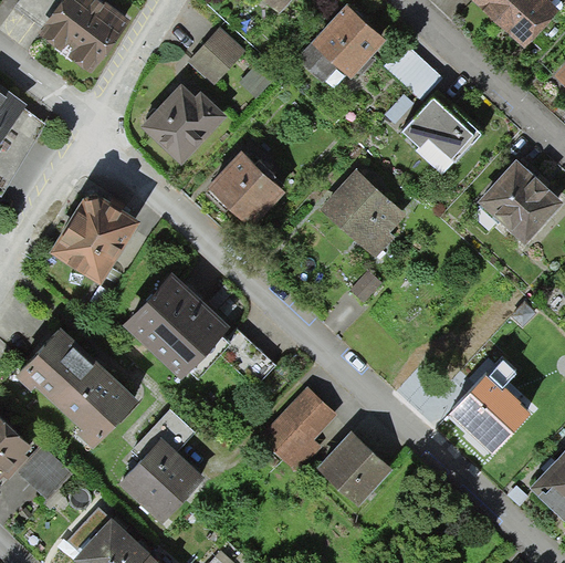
[(66,0),(44,39),(95,70),(127,17),(100,0),(66,0)]
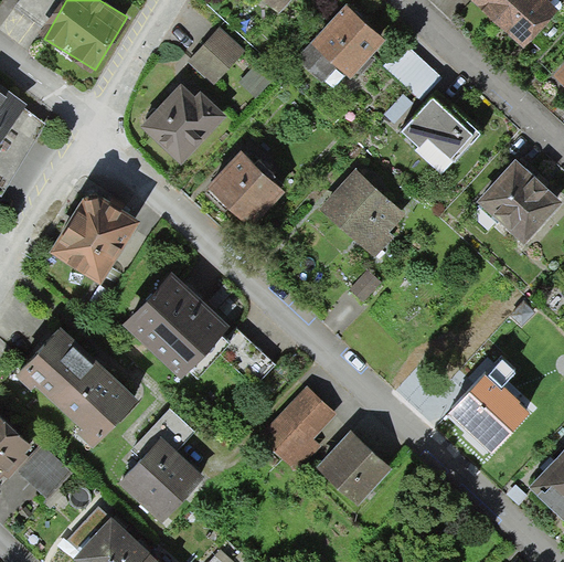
[(265,0),(279,12),(289,0),(265,0)]
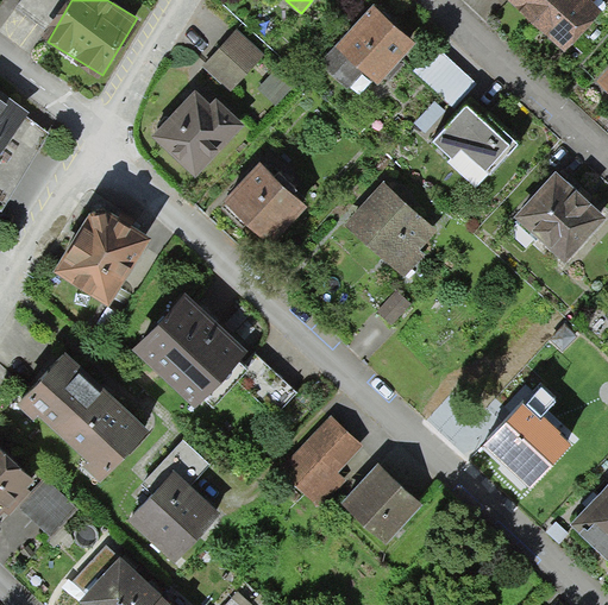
[(509,0),(562,45),(599,4),(594,0),(509,0)]
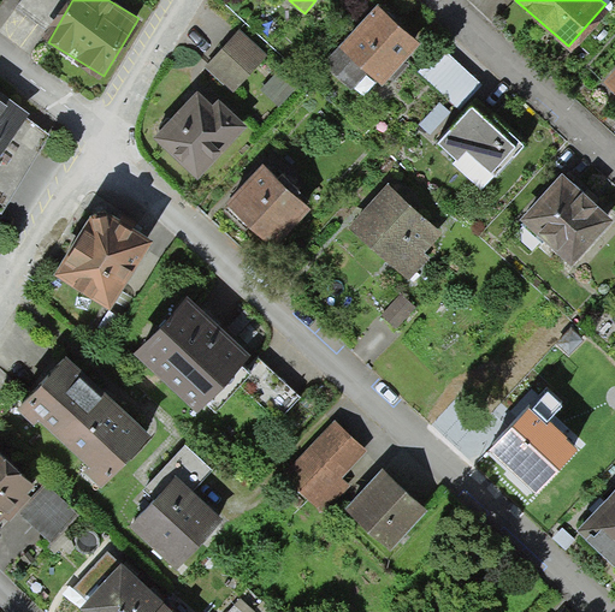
[(379,88),(419,45),(376,5),(336,48),(379,88)]
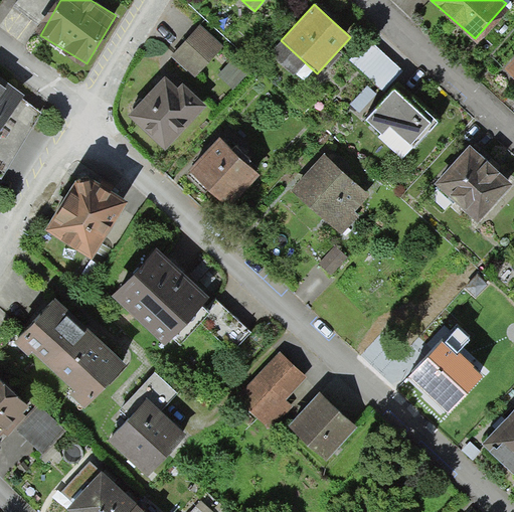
[(174,55),(194,73),(222,44),(201,25),(174,55)]
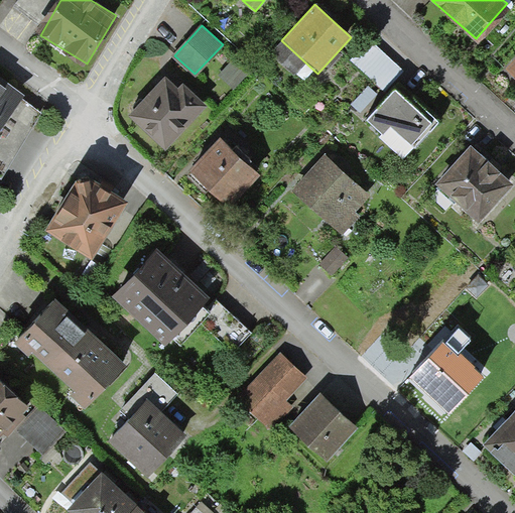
[(369,37),(350,57),(384,89),(402,69),(369,37)]
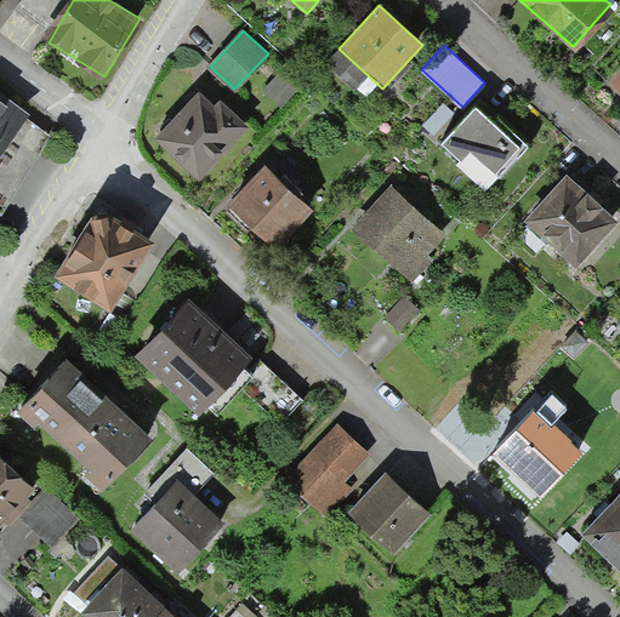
[(619,87),(619,66),(609,79),(619,87)]
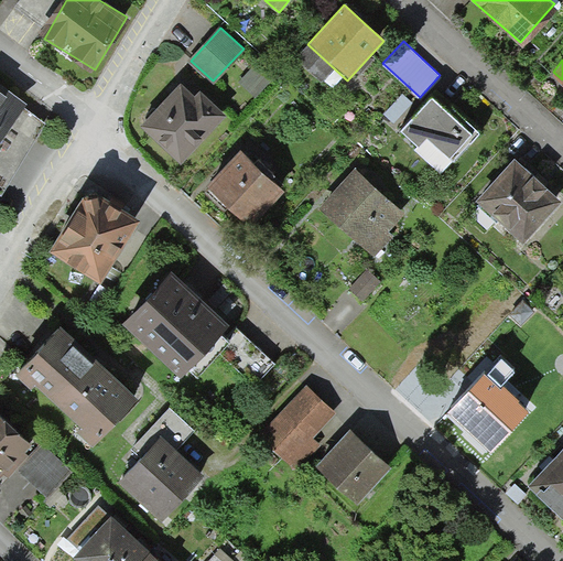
[(194,97),(177,84),(139,128),(180,164),(223,115),(197,93),(194,97)]
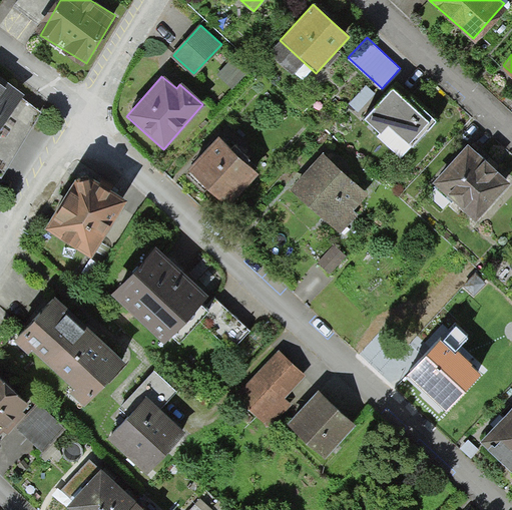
[(0,175),(40,111),(0,80),(0,175)]
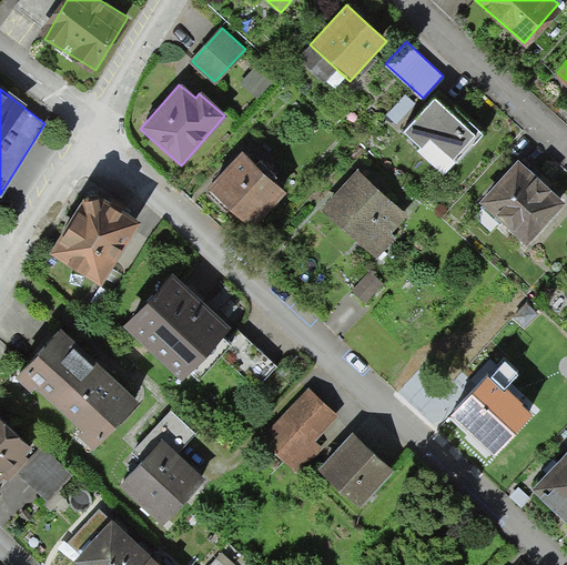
[(454,162),(477,134),(433,98),(403,133),(421,149),(427,141),(454,162)]
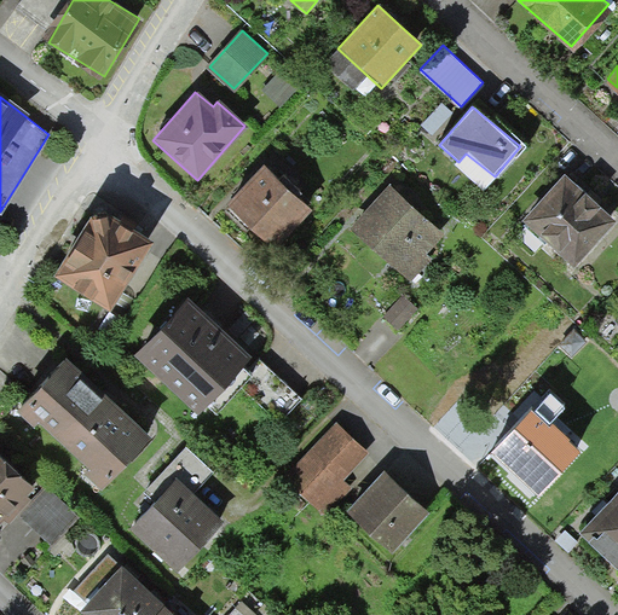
[(273,251),(311,210),(264,166),(225,207),(273,251)]
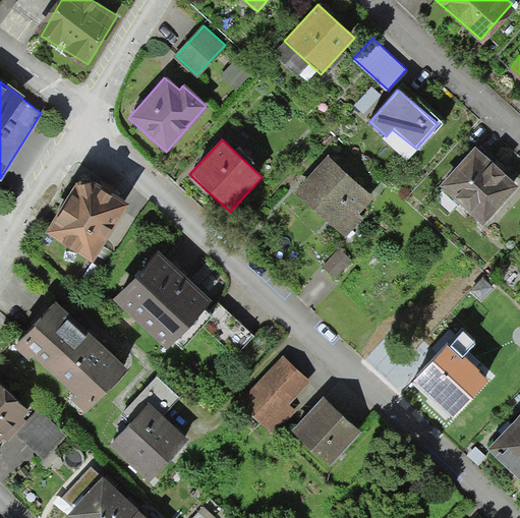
[(482,226),(519,186),(475,147),(439,186),(482,226)]
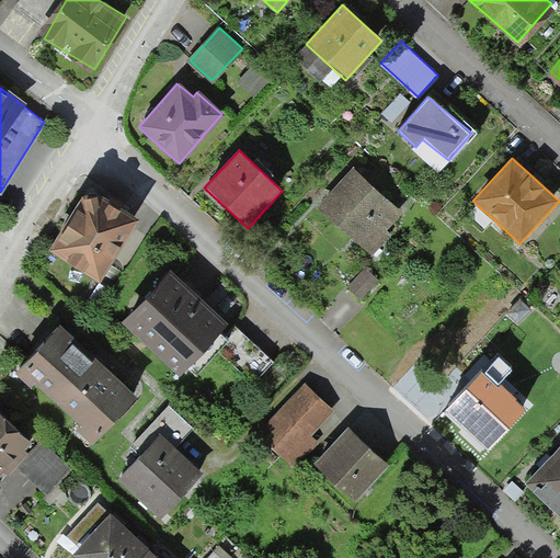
[(387,229),(402,212),(352,164),(316,204),(372,255),(392,234),(387,229)]
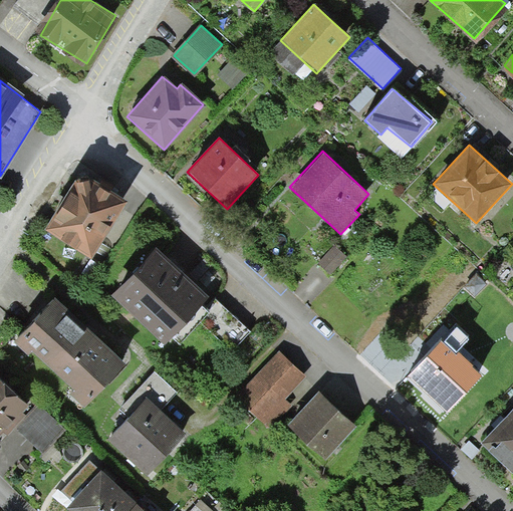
[(45,232),(92,260),(124,206),(78,178),(45,232)]
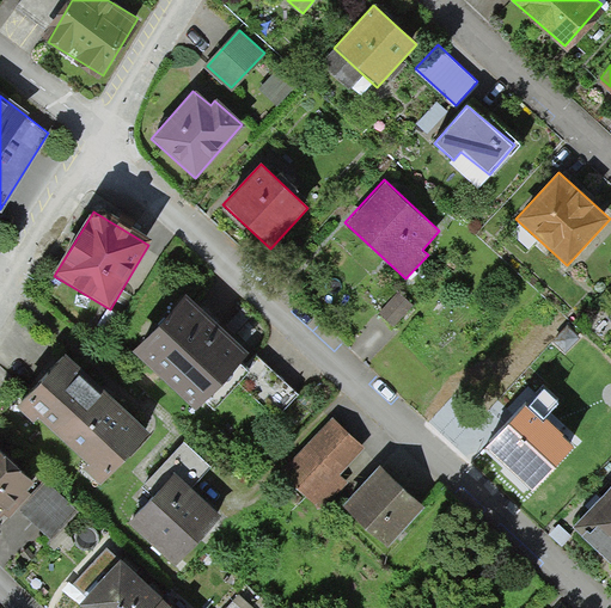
[(397,290),(378,311),(392,325),(411,304),(397,290)]
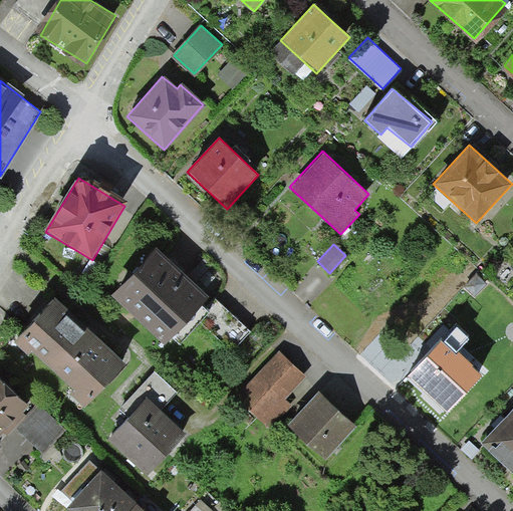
[(202,305),(207,299),(154,251),(111,297),(163,344),(171,335),(178,342),(200,319),(208,310),(206,308),(202,305)]
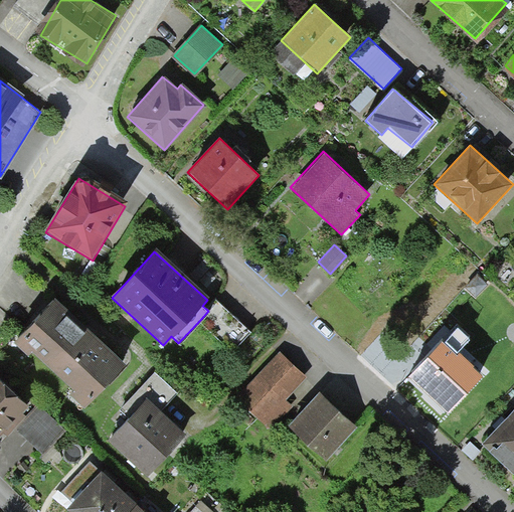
[(67,394),(81,407),(123,363),(53,299),(12,343),(26,356),(30,351),(71,390),(67,394)]
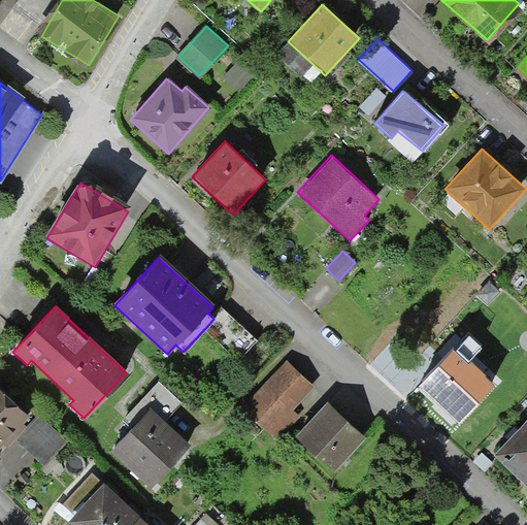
[(213,319),(205,328),(237,359),(256,340),(222,306),(211,317),(213,319)]
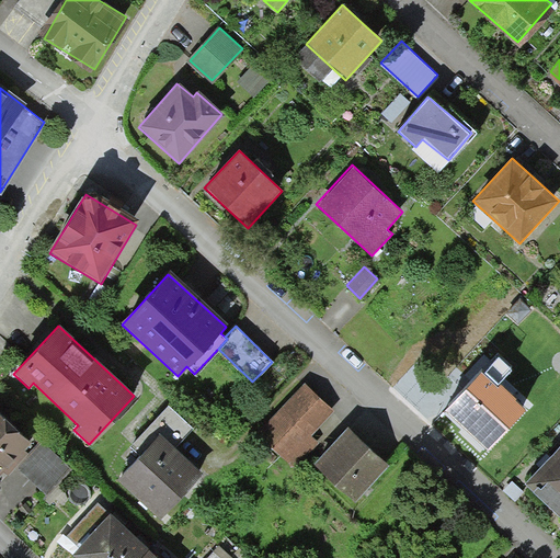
[(487,447),(524,407),(484,371),(447,411),(487,447)]
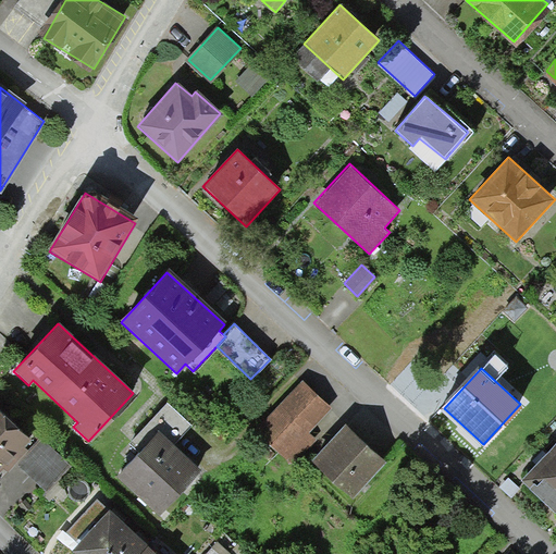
[(255,431),(289,464),(313,436),(307,431),(332,404),(304,378),(255,431)]
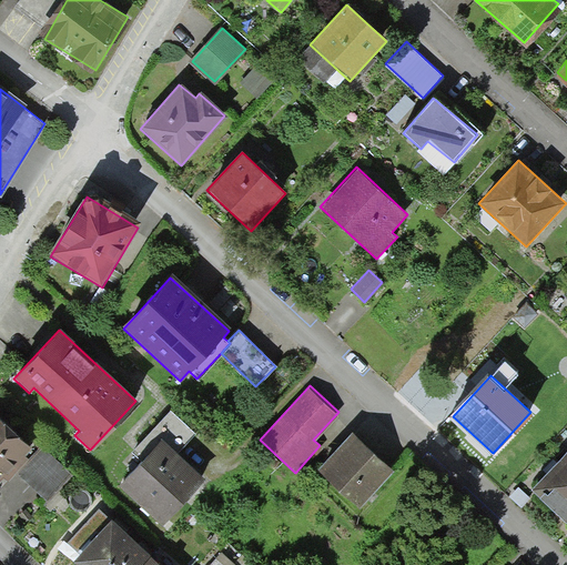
[(122,487),(163,524),(206,477),(179,452),(196,433),(171,410),(133,450),(147,461),(122,487)]
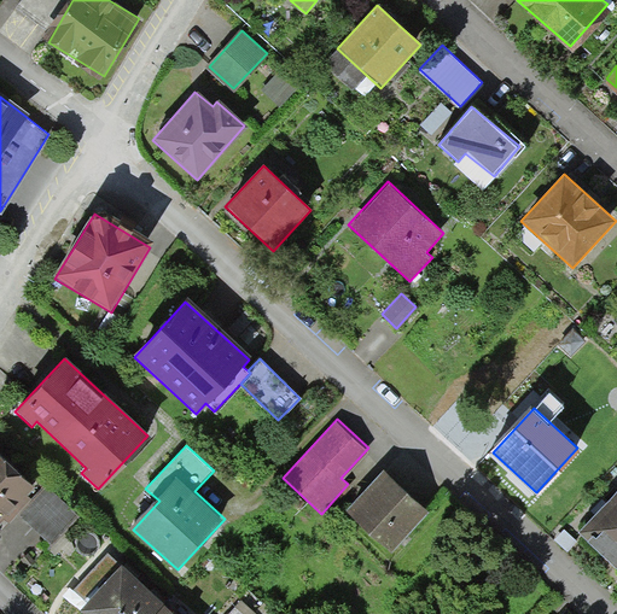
[(0,524),(35,486),(0,452),(0,524)]
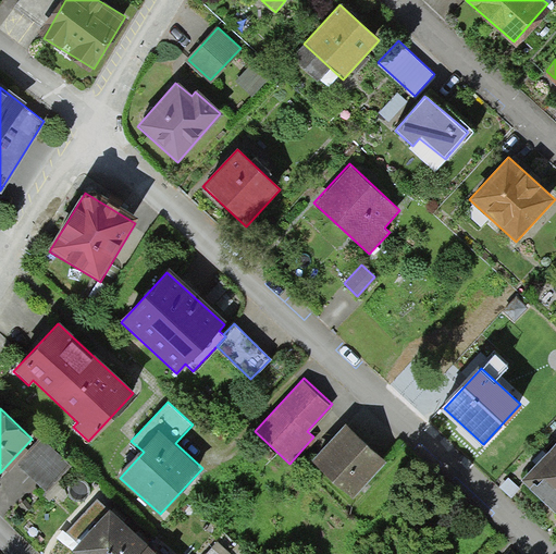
[(310,463),(349,499),(385,458),(346,422),(310,463)]
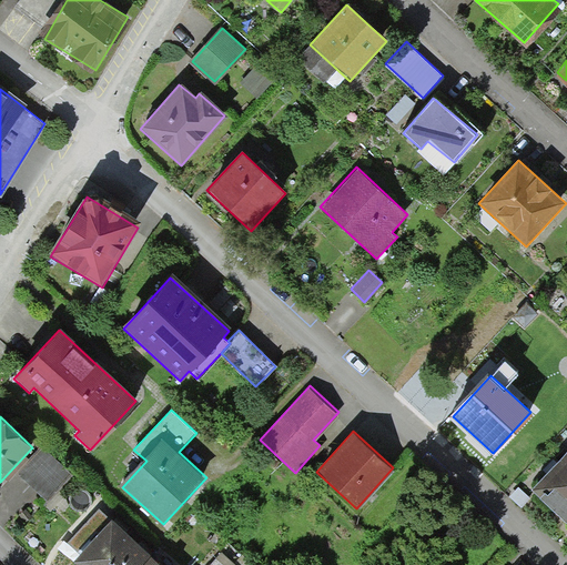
[(41,446),(18,472),(47,500),(71,474),(41,446)]
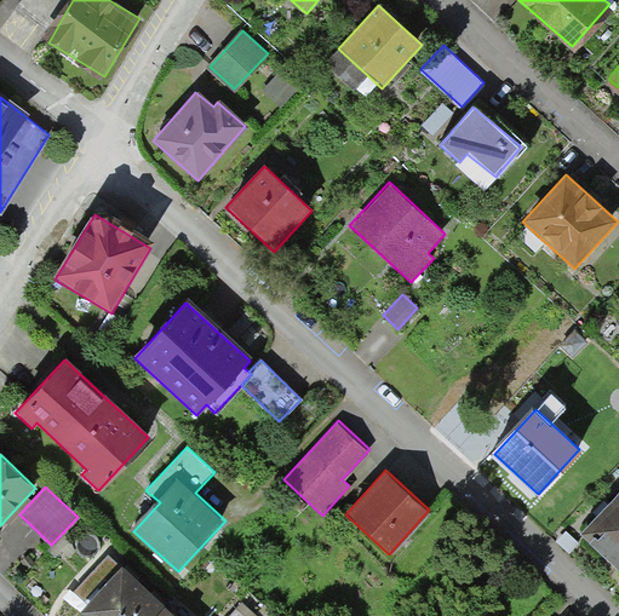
[(618,575),(618,491),(577,536),(618,575)]
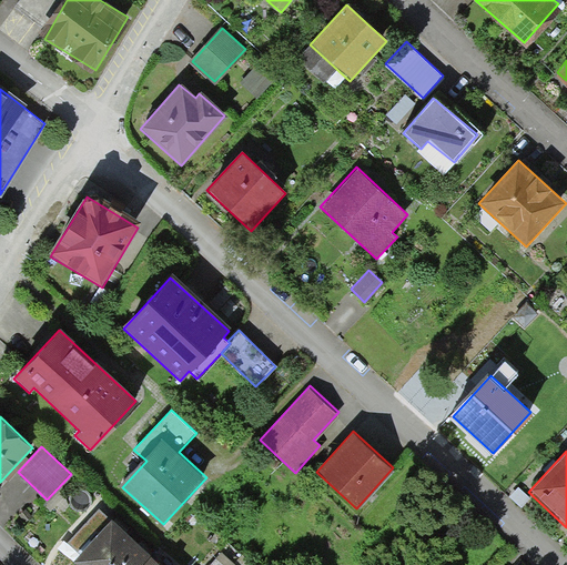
[(71,560),(77,564),(159,564),(122,531),(128,525),(115,514),(111,518),(100,507),(68,541),(79,552),(71,560)]
